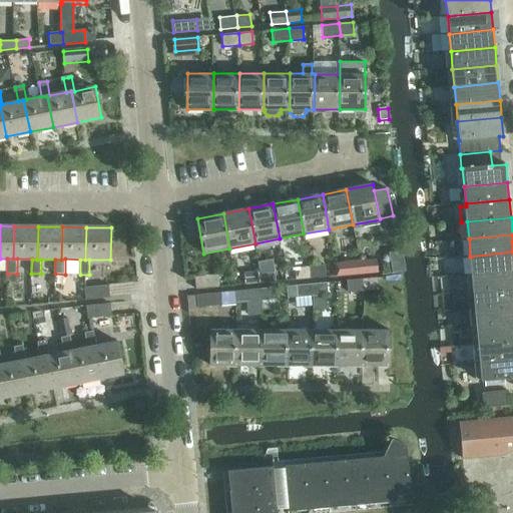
[(512,251),(470,257),(472,275),(512,270),(512,251)]
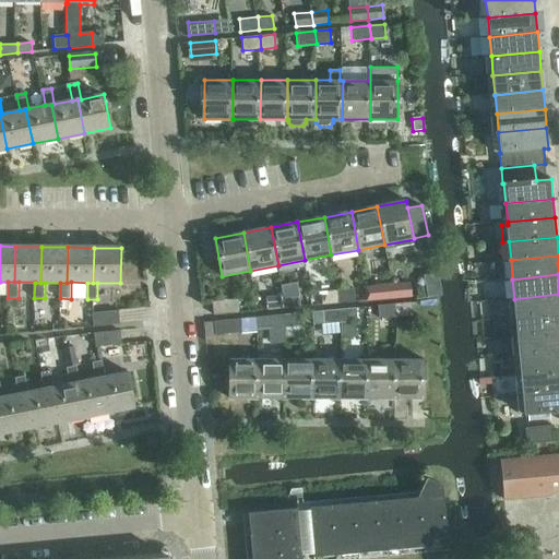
[(393,287),(394,298),(411,296),(408,283),(392,285),(393,287)]
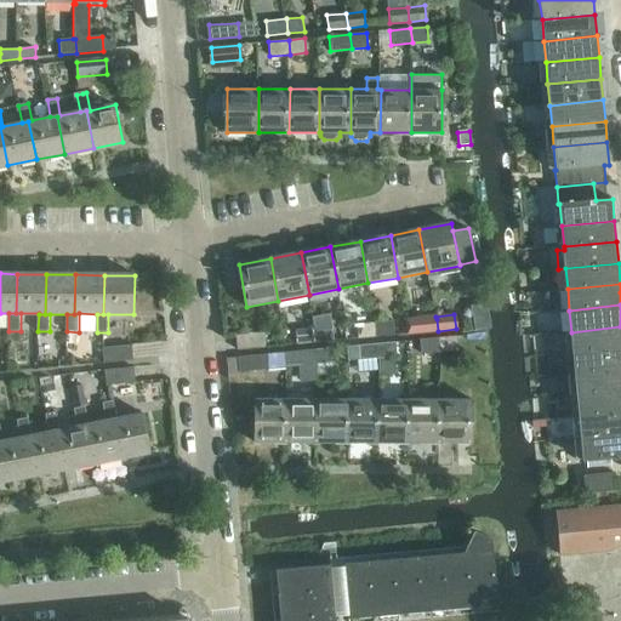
[(436,317),(406,319),(409,334),(438,331),(437,319),(436,317)]
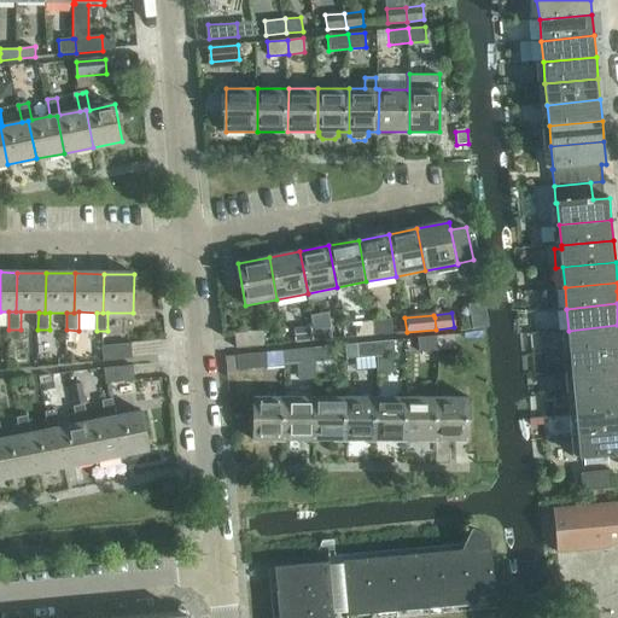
[(374,321),(375,334),(392,333),(391,319),(374,321)]
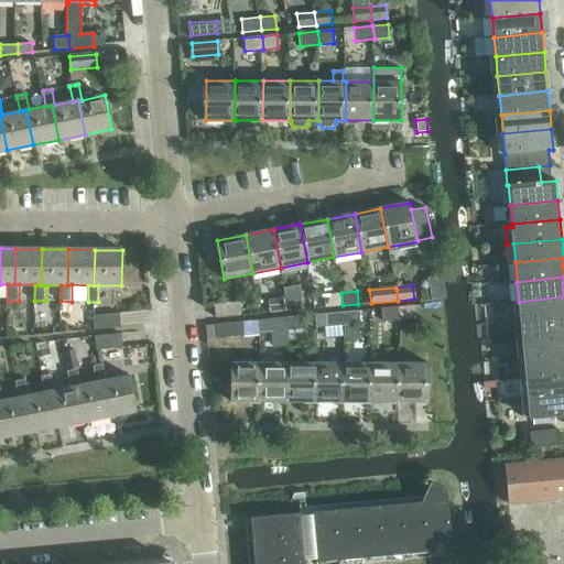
[(343,305),(342,293),(323,294),(324,307),(343,305)]
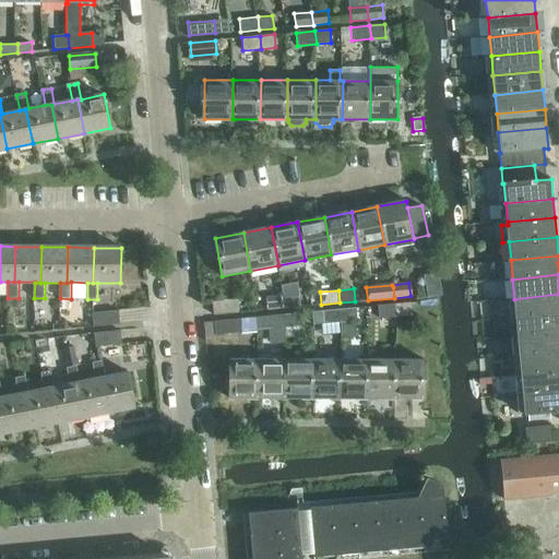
[(284,295),(285,308),(300,307),(298,294),(284,295)]
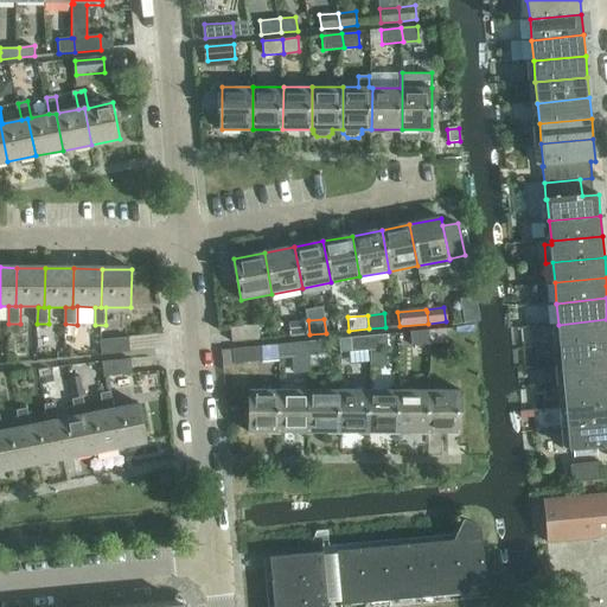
[(606,319),(558,325),(561,345),(561,346),(606,340),(606,319)]
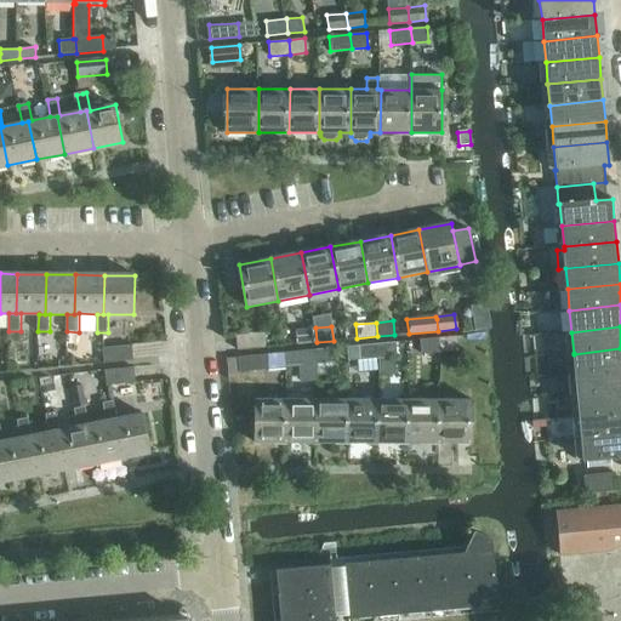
[(317,342),(315,328),(295,330),(296,345),(317,342)]
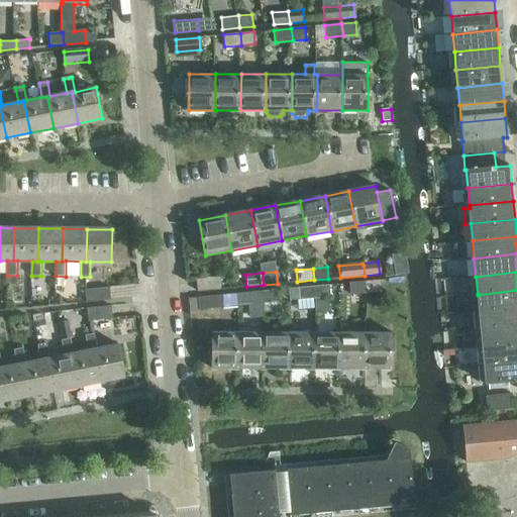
[(198,280),(199,291),(223,289),(222,277),(198,280)]
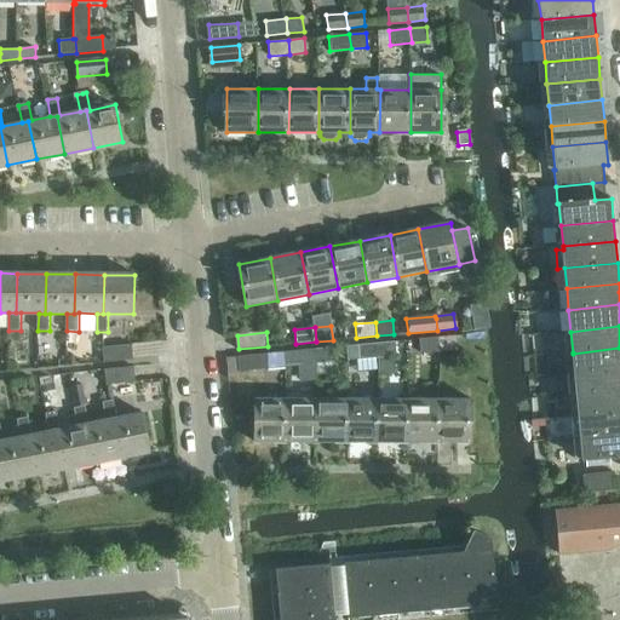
[(437,337),(438,351),(457,350),(455,336),(437,337)]
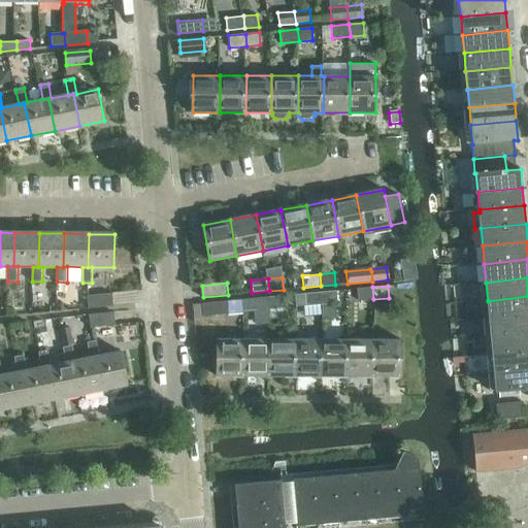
[(373,299),(372,287),(356,289),(358,301),(373,299)]
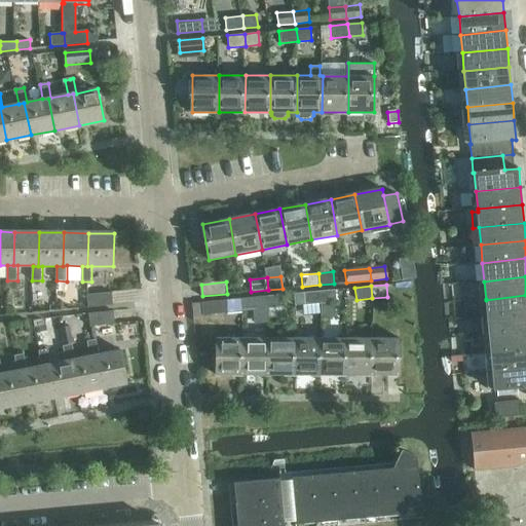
[(320,291),(321,303),(336,302),(335,290),(320,291)]
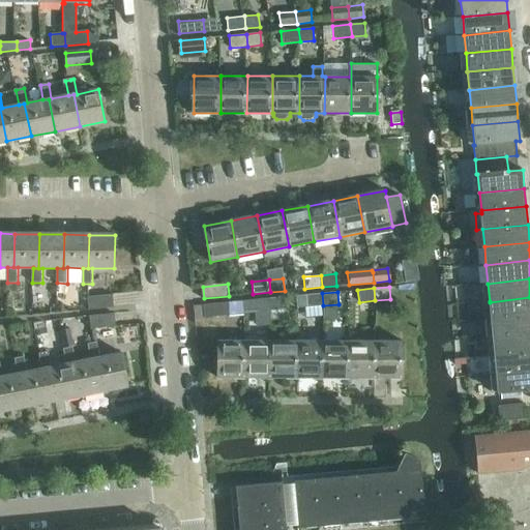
[(323,305),(322,293),(305,295),(306,307),(323,305)]
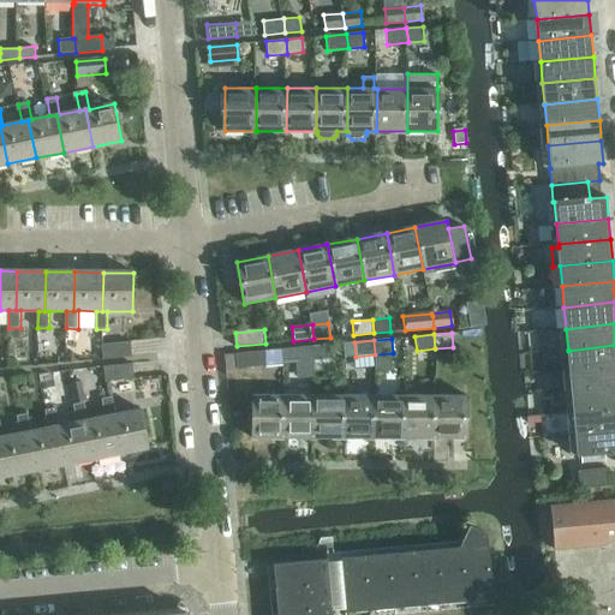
[(105,360),(133,358),(132,344),(103,346),(105,360)]
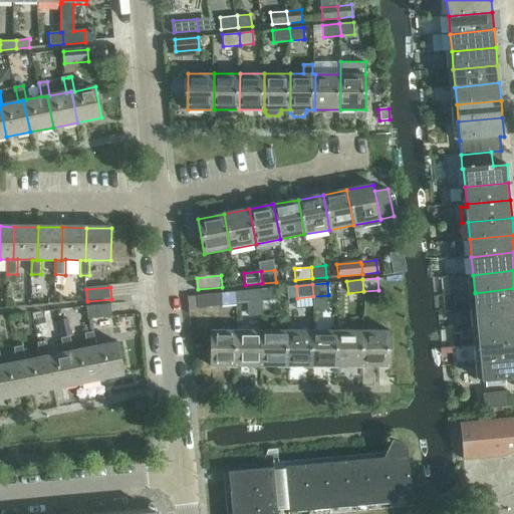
[(263,289),(264,301),(277,300),(276,288),(263,289)]
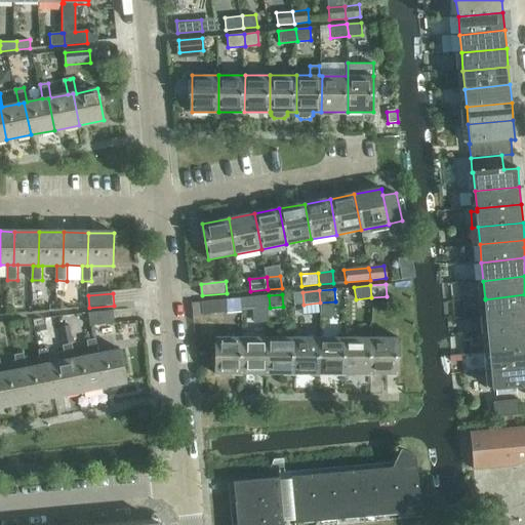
[(524,294),(485,299),(487,317),(524,313),(524,294)]
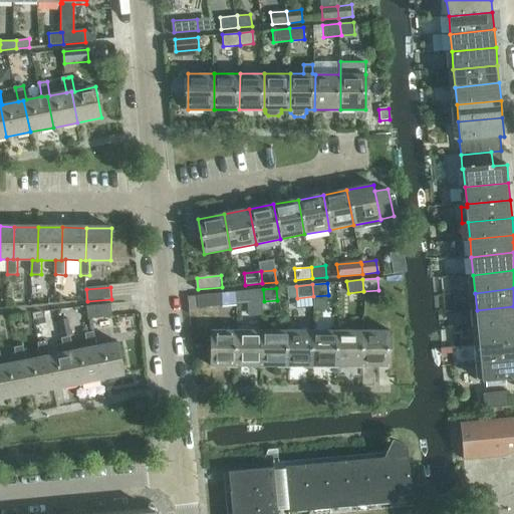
[(264,301),(263,289),(246,291),(247,302),(264,301)]
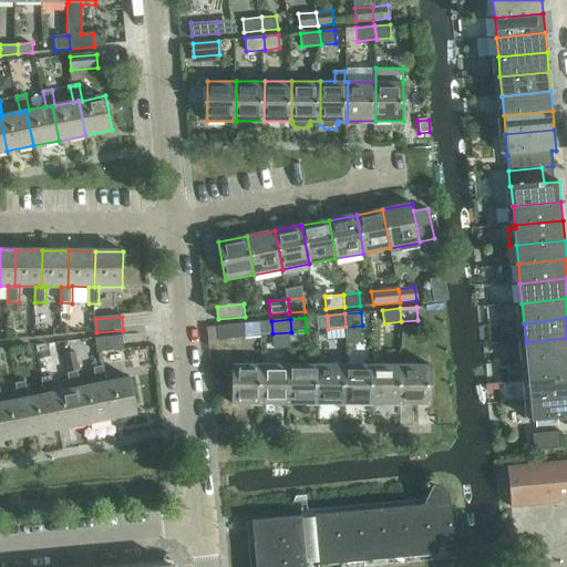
[(208,340),(220,339),(246,338),(245,325),(219,326),(207,327),(208,340)]
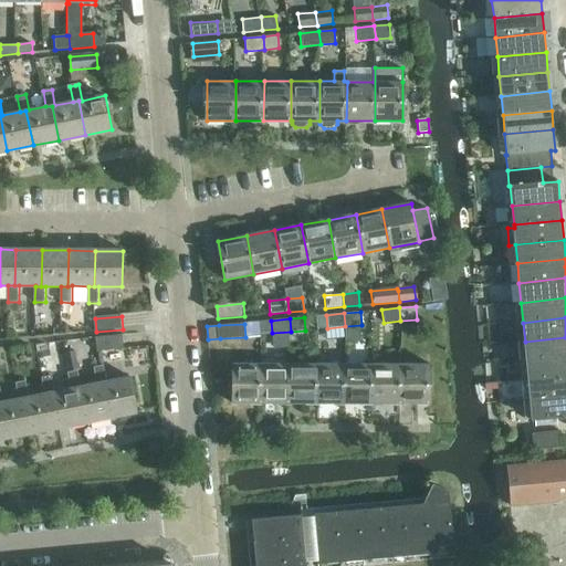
[(124,349),(123,336),(97,338),(98,352),(124,349)]
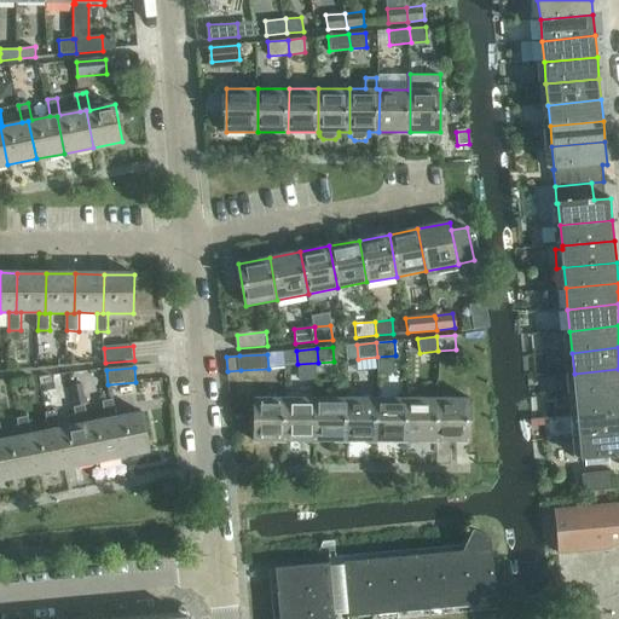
[(618,369),(574,374),(576,394),(618,389),(618,369)]
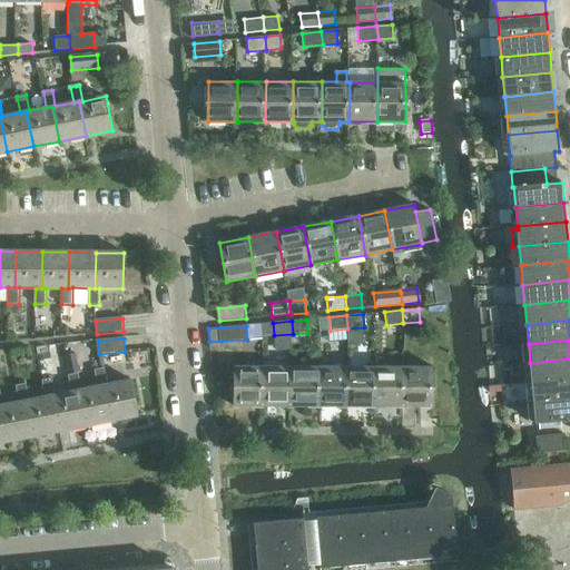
[(75,355),(66,356),(68,374),(78,373),(75,355)]
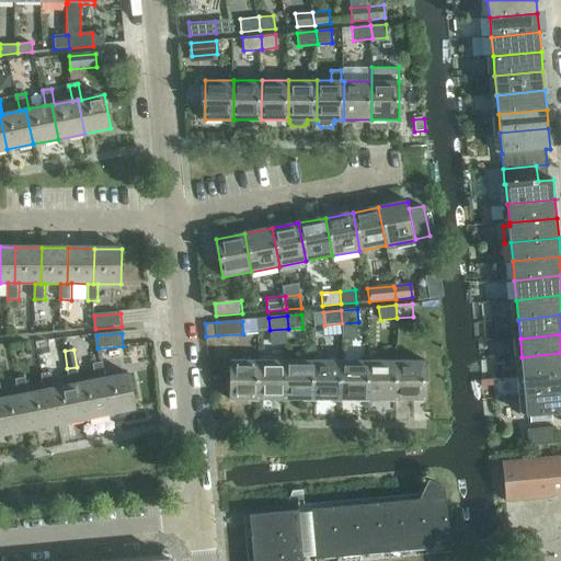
[(560,353),(522,357),(524,377),(560,373),(560,353)]
